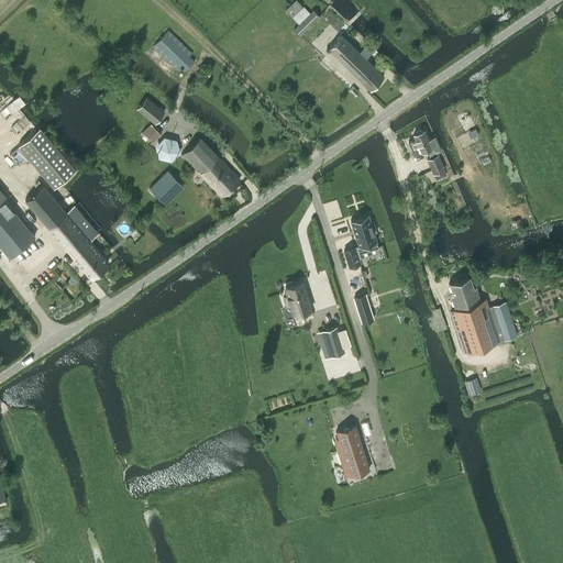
[(295,0),(285,10),(291,17),(302,6),(297,0),(295,0)]
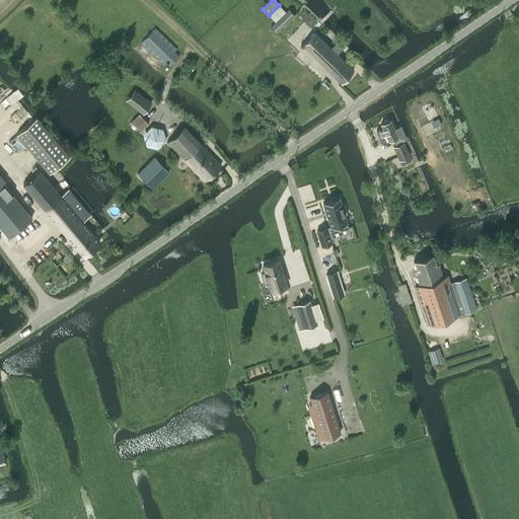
[(280,6),(270,16),(275,22),(281,28),(295,14),(294,13),(289,8),(285,12),(280,6)]
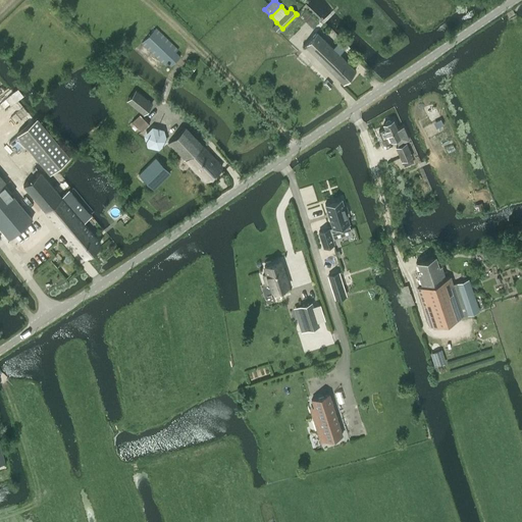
[(156,29),(154,31),(142,43),(164,64),(166,61),(170,66),(179,56),(175,52),(177,50),(156,29)]
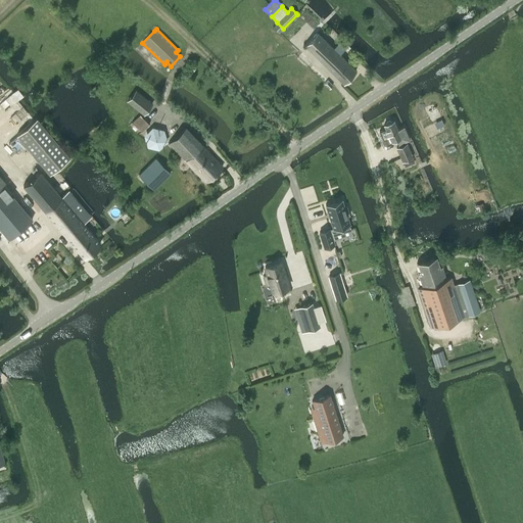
[(318,33),(304,46),(343,83),(355,69),(344,58),(339,54),(348,45),(341,39),(341,40),(333,48),(318,33)]
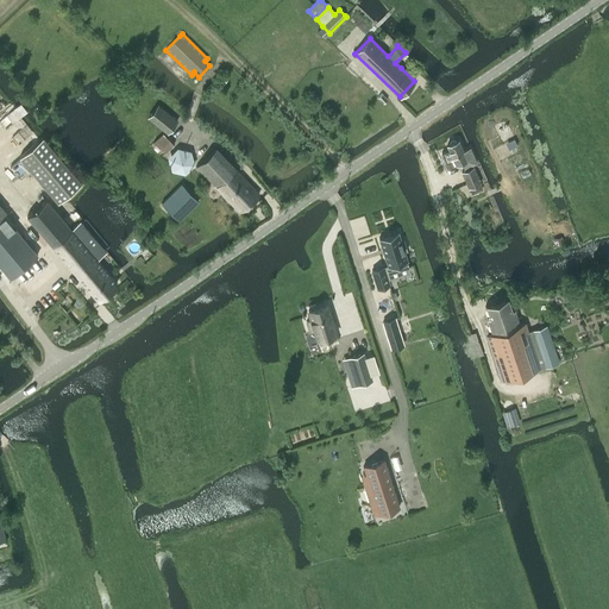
[(377,98),(383,104),(387,100),(381,94),(377,98)]
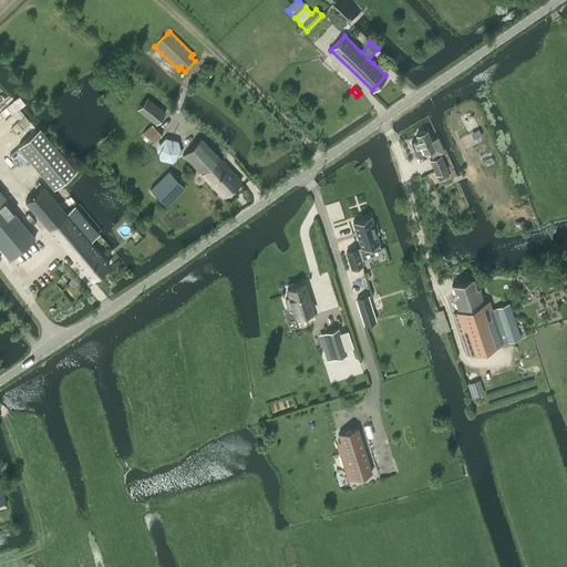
[(166,112),(150,98),(140,109),(156,124),(166,112)]
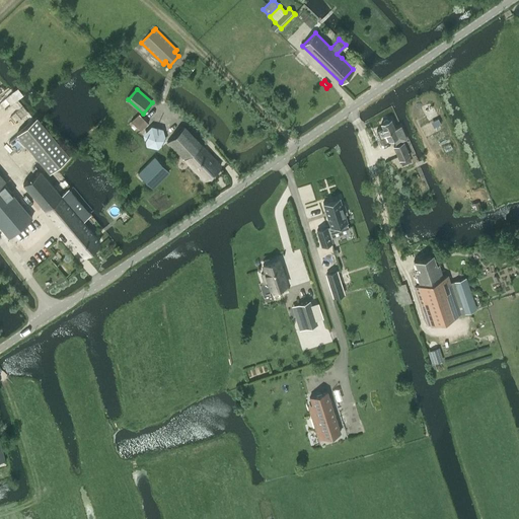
[(131,122),(140,131),(148,123),(138,114),(131,122)]
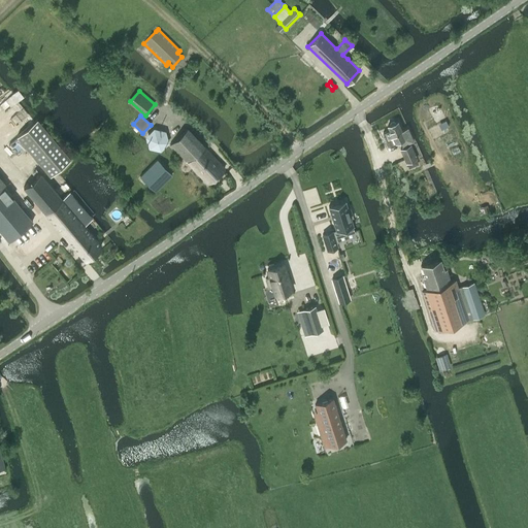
[(36,119),(17,135),(51,175),(70,158),(36,119)]
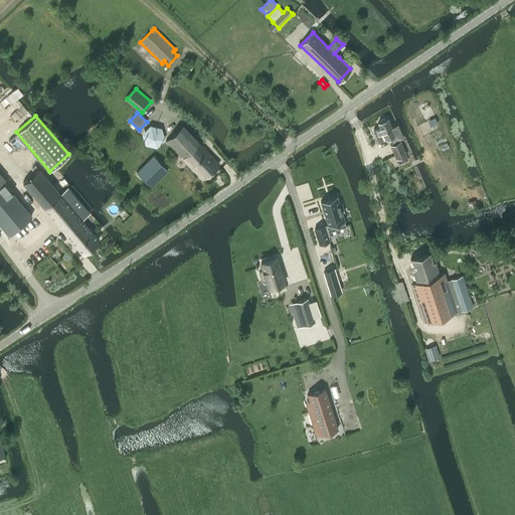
[(393,142),(403,138),(397,125),(392,127),(388,118),(378,122),(380,126),(373,129),(377,138),(381,136),(383,140),(390,137),(393,142)]
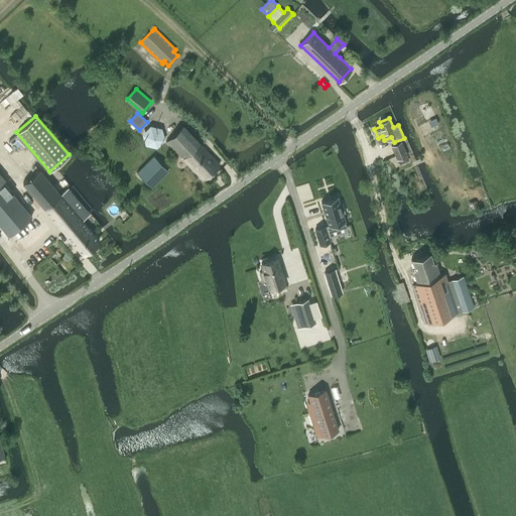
[(150,125),(142,133),(145,144),(156,147),(165,139),(162,127),(150,125)]
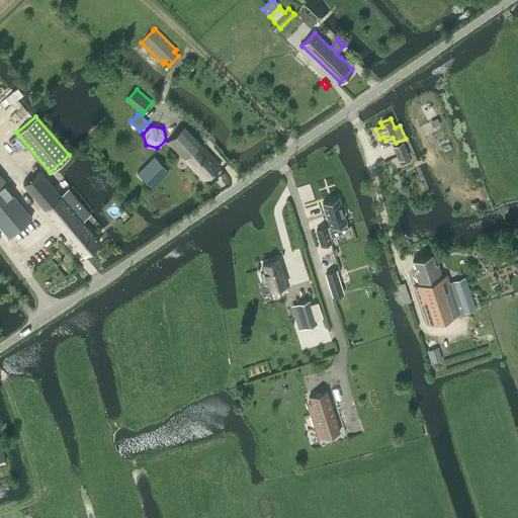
[(184,125),(167,142),(184,160),(194,170),(203,179),(220,164),(200,144),(200,143),(184,125)]
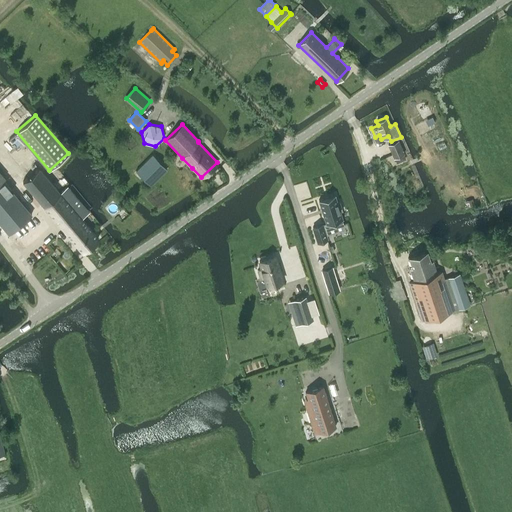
[(404,153),(398,140),(388,144),(394,157),(404,153)]
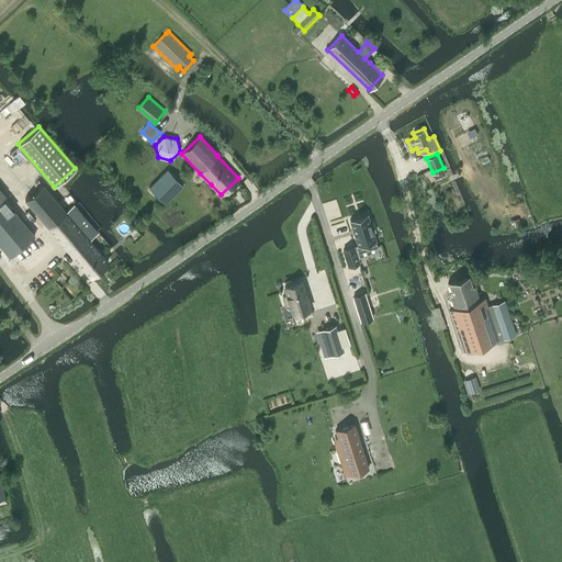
[(166,203),(178,191),(183,186),(167,169),(148,187),(166,203)]
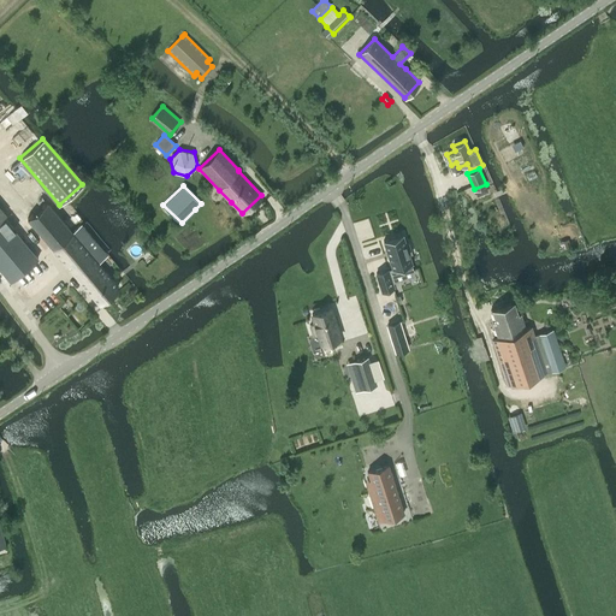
[(47,201),(28,218),(99,302),(118,286),(105,271),(94,258),(93,255),(101,248),(81,224),(72,231),(47,201)]
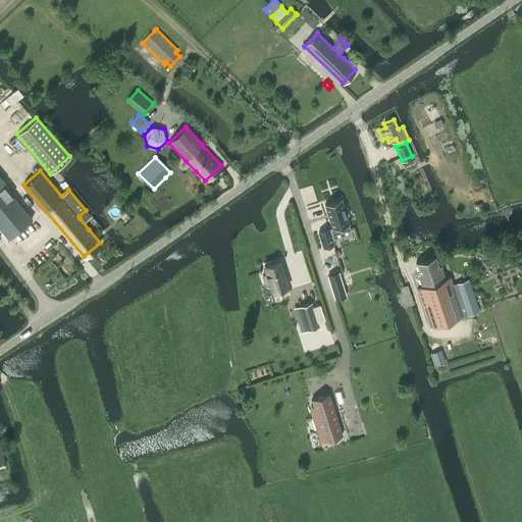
[(0,185),(0,227),(8,238),(33,218),(3,183),(0,185)]
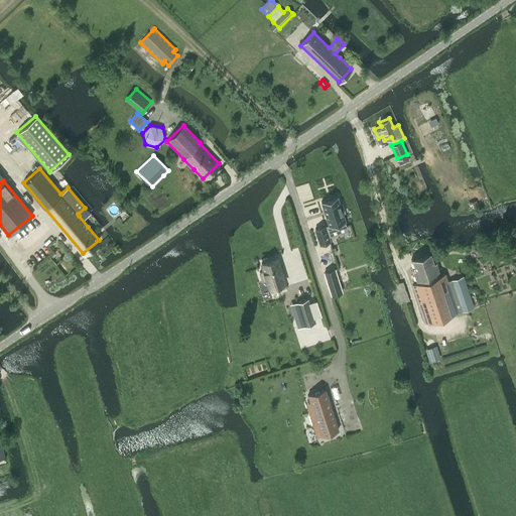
[(340,204),(337,196),(320,202),(329,225),(325,226),(315,229),(320,244),(330,241),(327,231),(346,225),(345,221),(343,213),(345,212),(342,204),(340,204)]
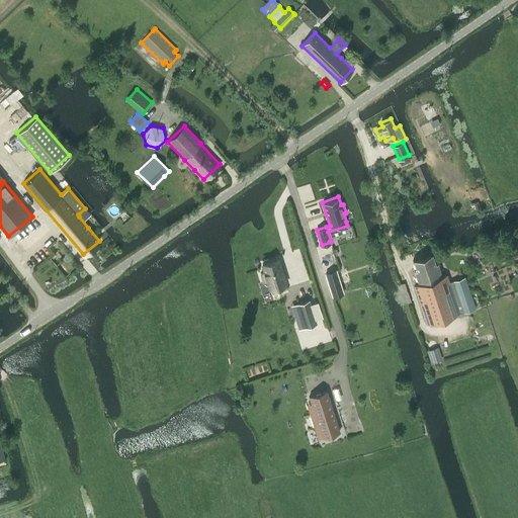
[(432,254),(413,260),(417,270),(415,271),(419,283),(414,285),(427,324),(459,313),(450,283),(447,274),(442,276),(438,263),(435,264),(432,254)]
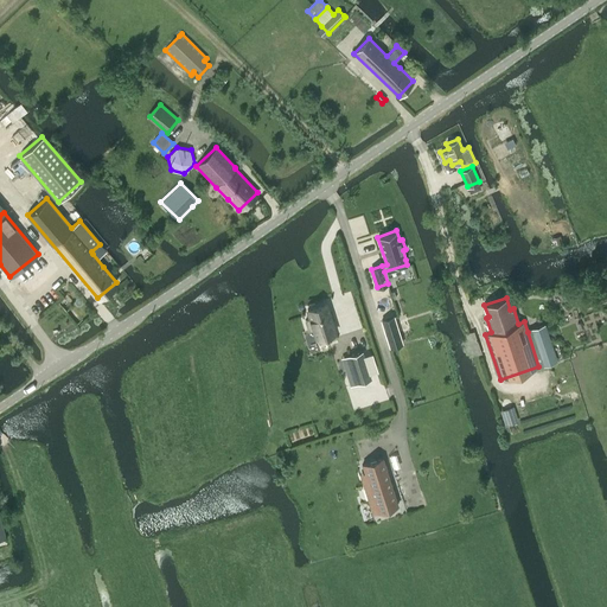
[(310,319),(305,320),(308,331),(313,328),(317,338),(319,343),(336,338),(334,332),(336,332),(326,304),(307,310),(310,319)]
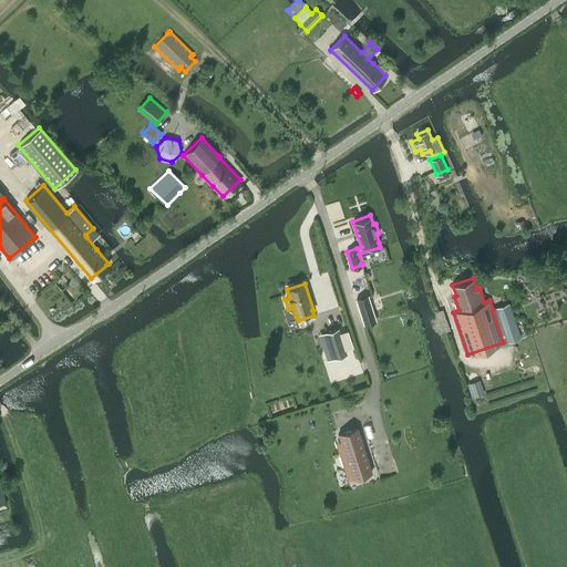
[(367,296),(357,299),(364,325),(375,321),(367,296)]
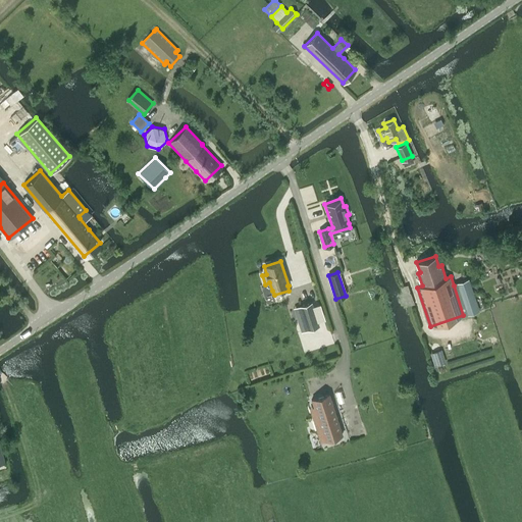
[(454,285),(463,315),(477,310),(468,280),(454,285)]
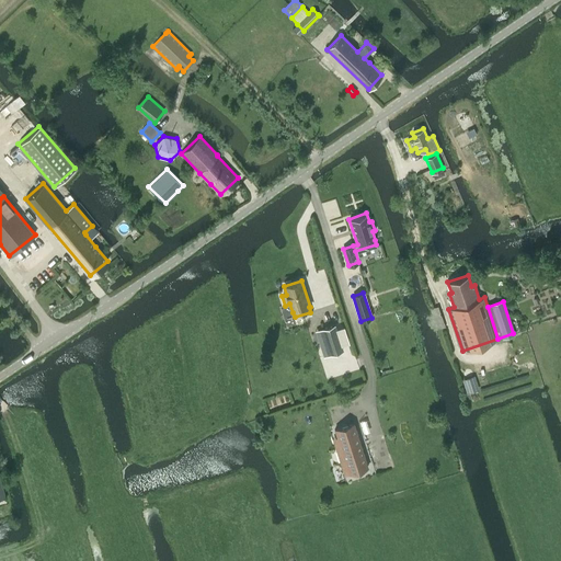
[(327,341),(319,343),(323,356),(343,350),(334,324),(322,328),(327,341)]
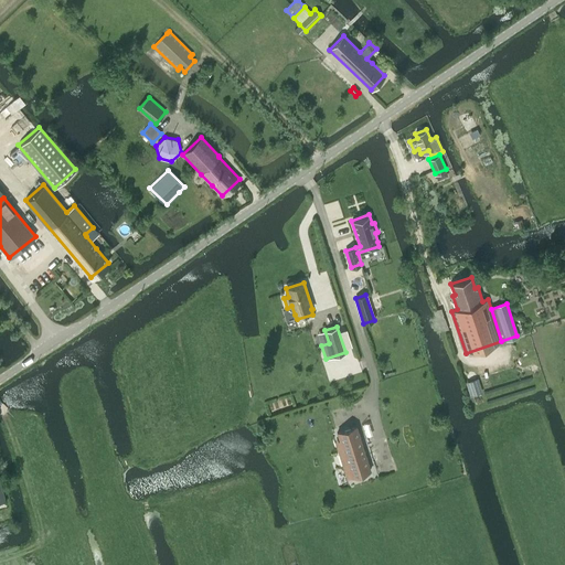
[(329,343),(324,330),(317,332),(321,345),(329,343)]
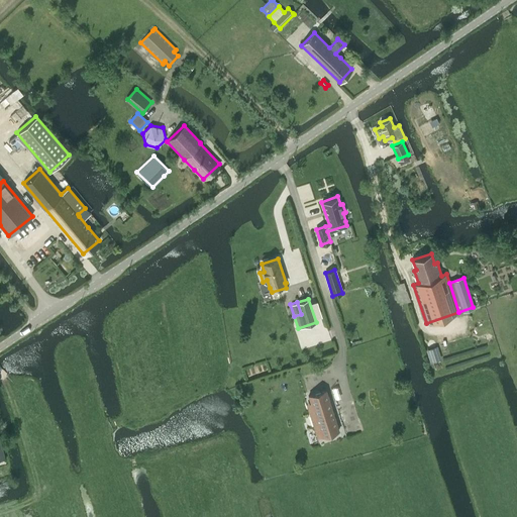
[(326,390),(308,396),(314,413),(310,414),(313,424),(317,423),(321,435),(339,430),(326,390)]
